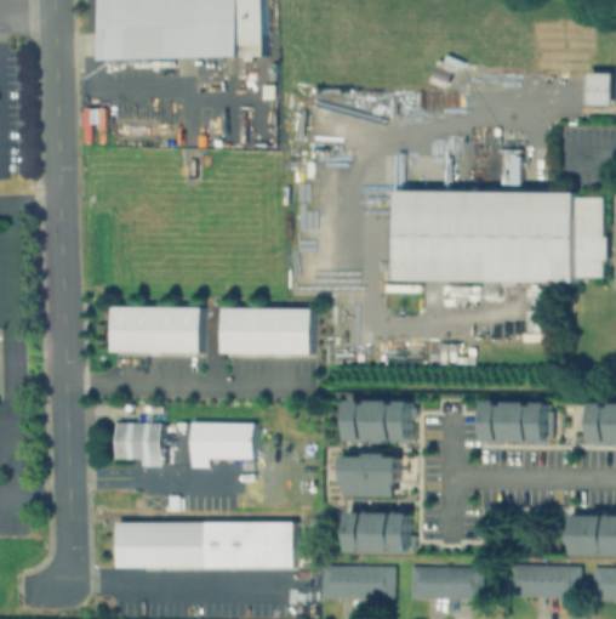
[(103,63),(101,0),(261,0),(263,60),(103,63)]
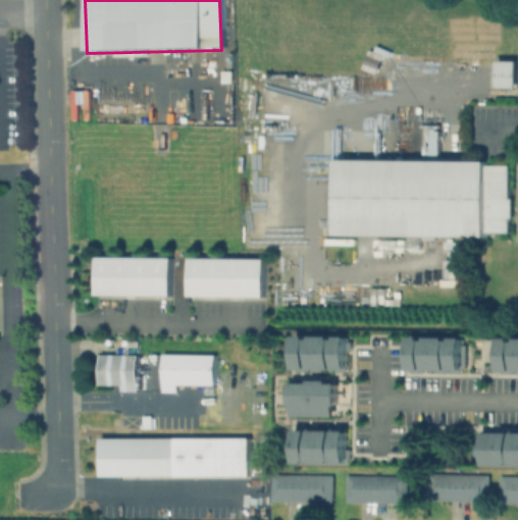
[(493,63),(512,63),(512,93),(493,93),(493,63)]
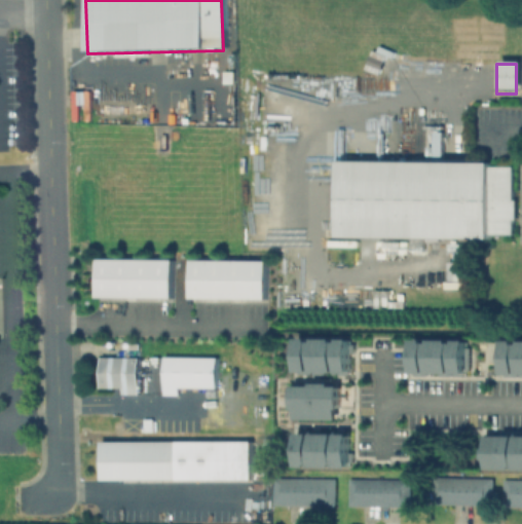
[(335,235),(335,163),(487,164),(487,169),(508,169),(508,234),(486,234),(486,236),(335,235)]
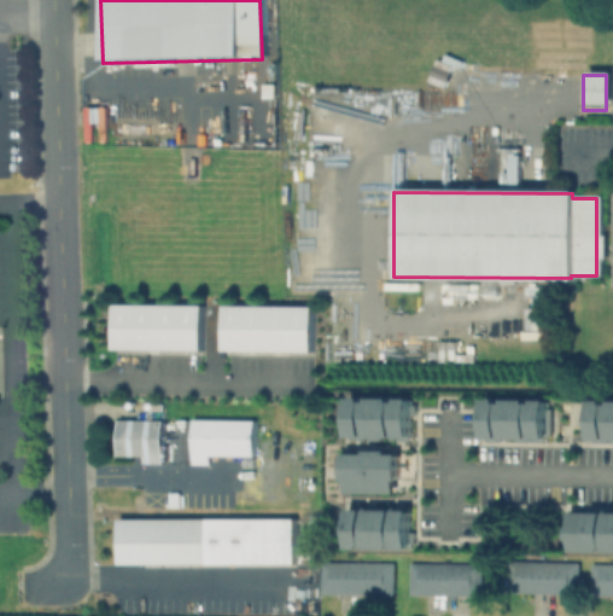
[(109,303),(197,306),(196,354),(107,352),(109,303)]
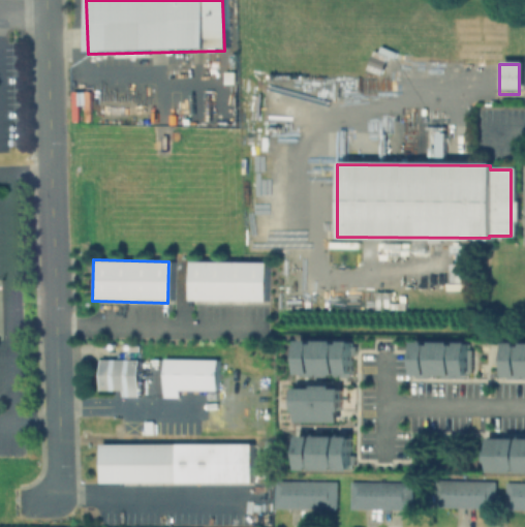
[(188,261),(264,261),(263,303),(188,302),(188,261)]
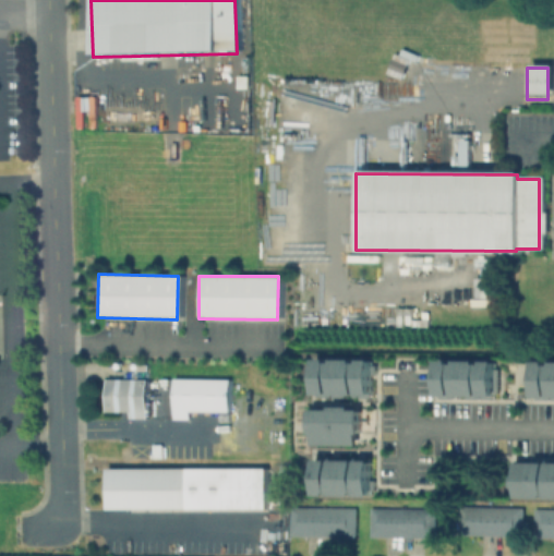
[(326,398),(326,390),(306,390),(308,357),(320,357),(320,360),(326,360),(326,358),(346,358),(346,360),(351,360),(351,358),(366,358),(365,391),(352,390),(352,399),(326,398)]
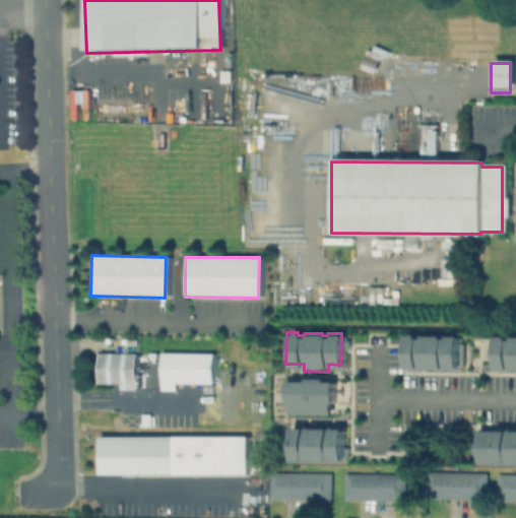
[(515,372),(507,372),(507,365),(489,365),(490,333),(501,333),(501,335),(507,336),(507,333),(515,333),(515,372)]
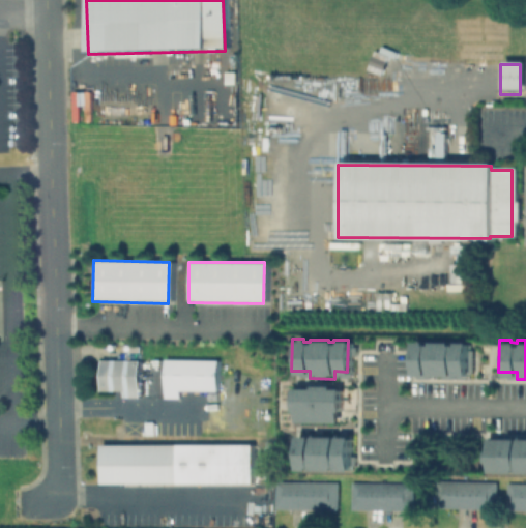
[(428,380),(428,372),(409,372),(409,341),(420,341),(420,343),(427,343),(427,341),(446,341),(445,343),(451,343),(451,341),(465,341),(465,373),(453,373),(453,380),(428,380)]
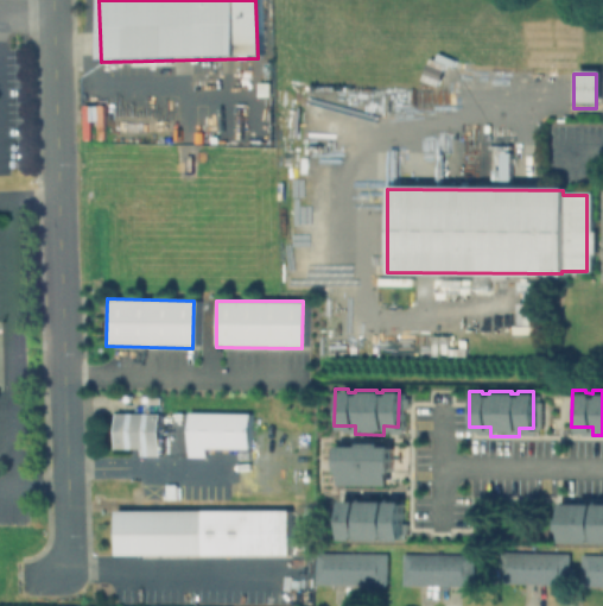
[(245,414),(243,449),(201,448),(201,459),(183,458),(184,412),(245,414)]
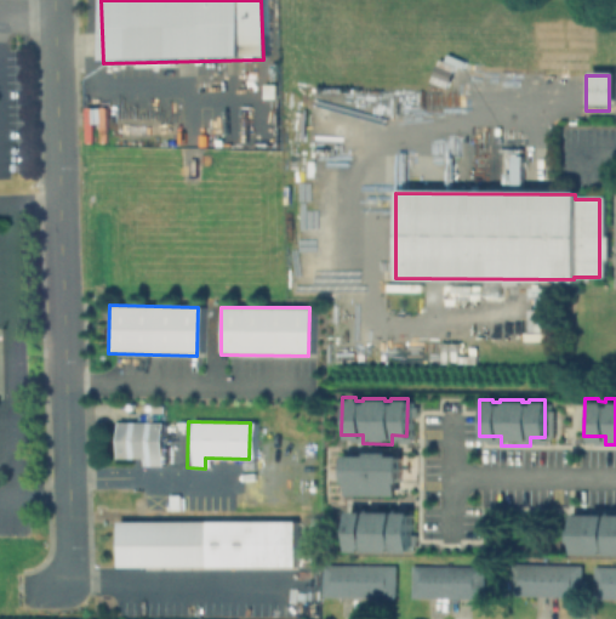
[(158,424),(157,469),(138,469),(138,460),(112,460),(113,422),(158,424)]
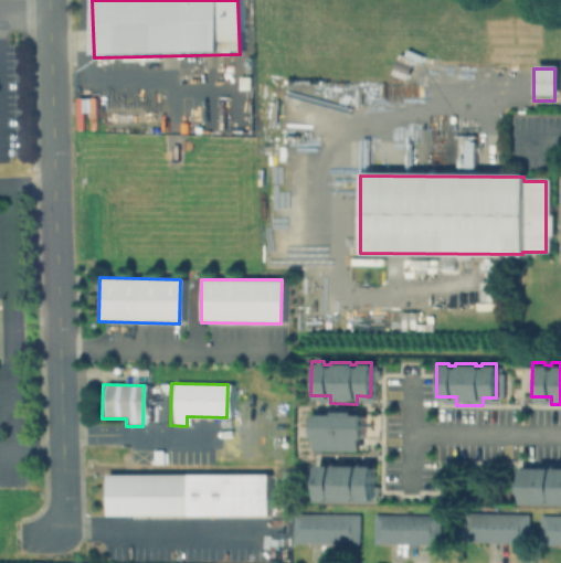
[(311,411),(358,412),(357,454),(310,453),(311,411)]
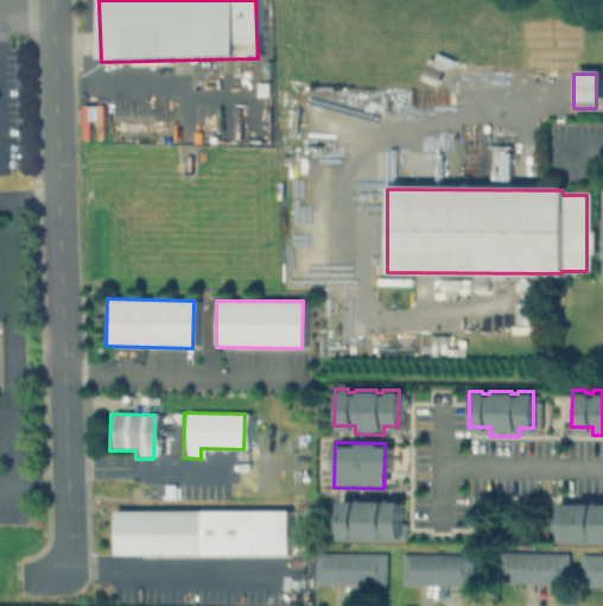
[(334,499),(397,499),(395,540),(334,538),(334,499)]
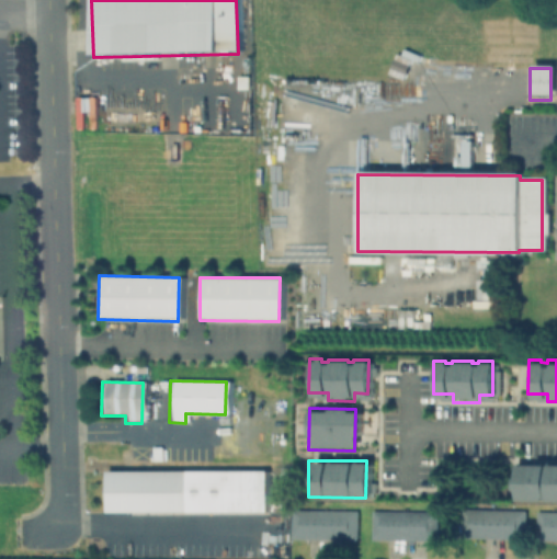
[(556,464),(556,499),(511,499),(511,464),(556,464)]
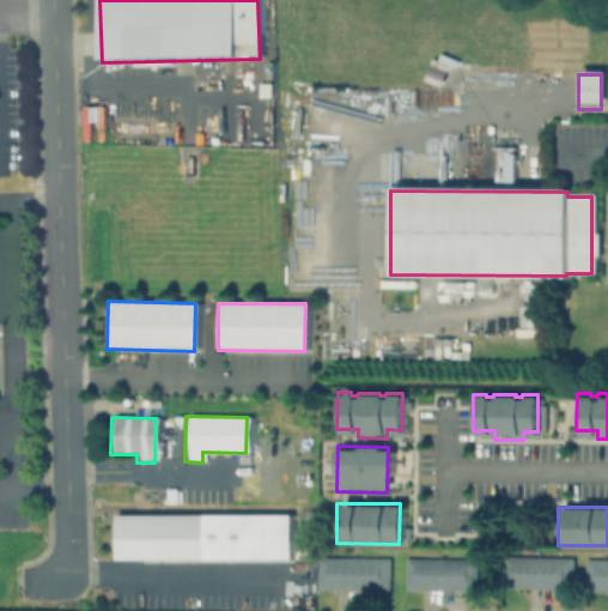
[(111,516),(287,514),(287,560),(111,561),(111,516)]
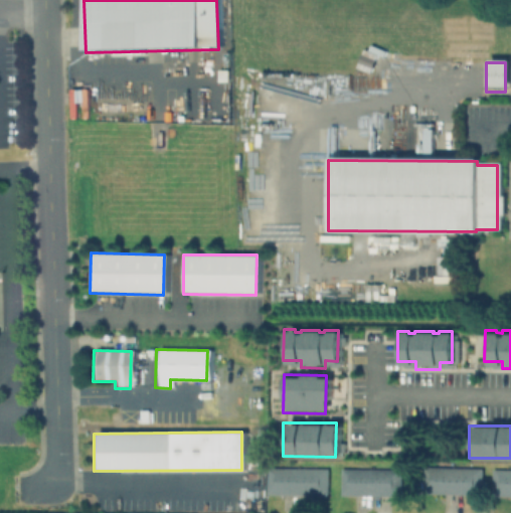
[(476,471),(475,498),(415,496),(416,469),(476,471)]
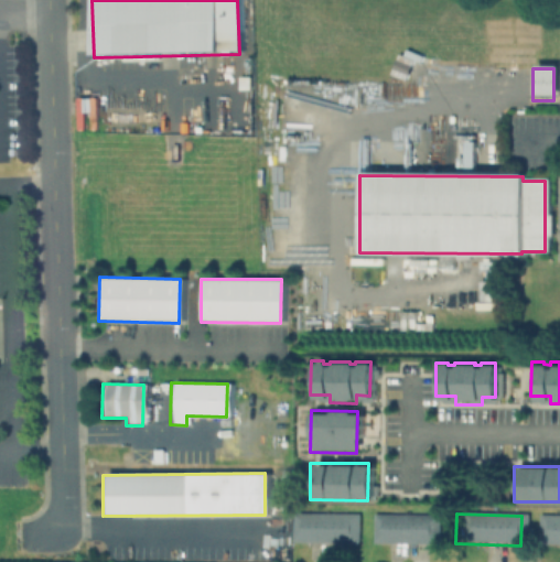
[(353,516),(353,544),(288,543),(289,515),(353,516)]
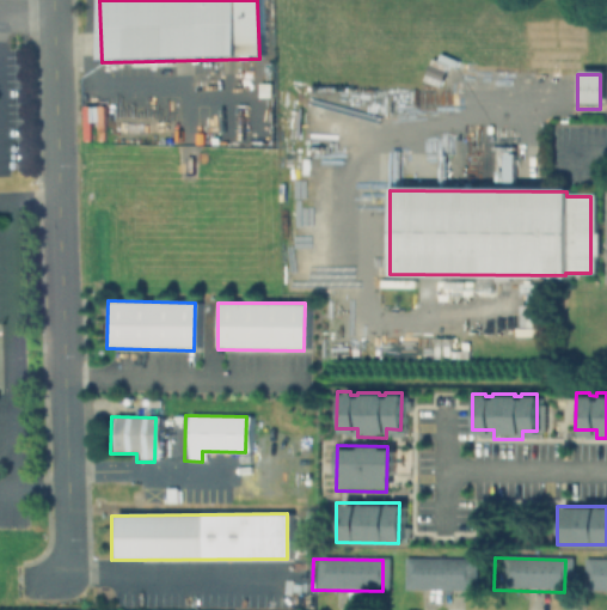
[(470,561),(470,593),(400,592),(400,560),(470,561)]
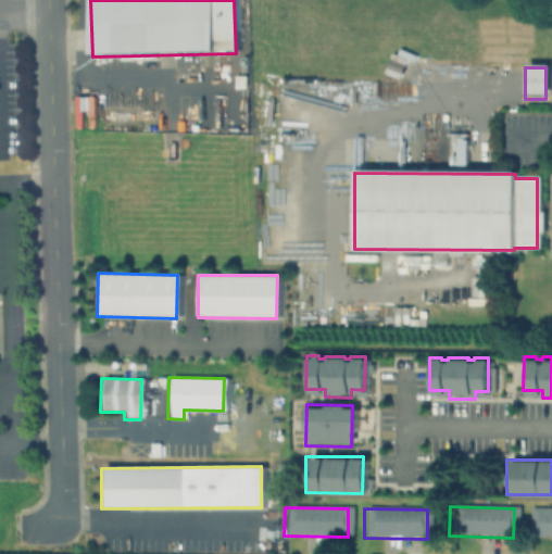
[(526,508),(551,508),(551,539),(526,539),(526,508)]
